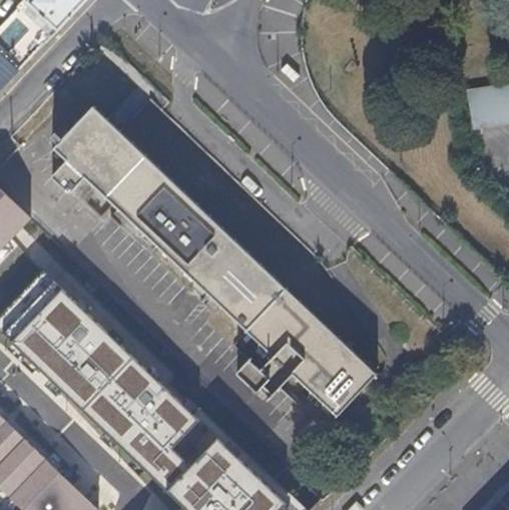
[(46,21),(25,0),(23,0),(18,5),(40,26),(46,21)]
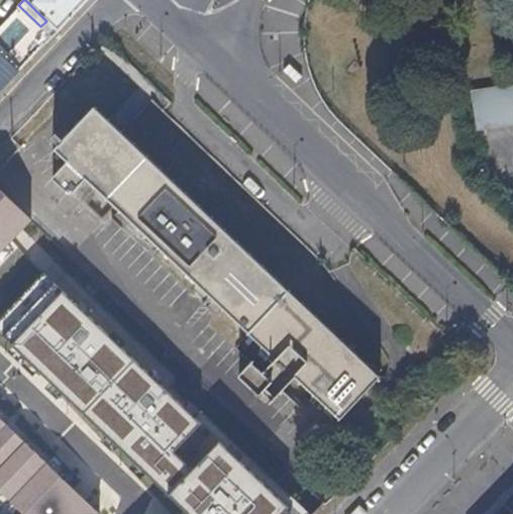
[(55,28),(83,0),(25,0),(46,21),(55,28)]
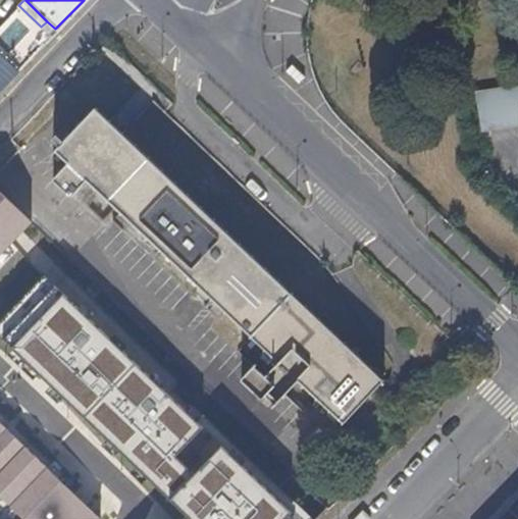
[(35,52),(40,45),(31,36),(8,59),(18,68),(35,52)]
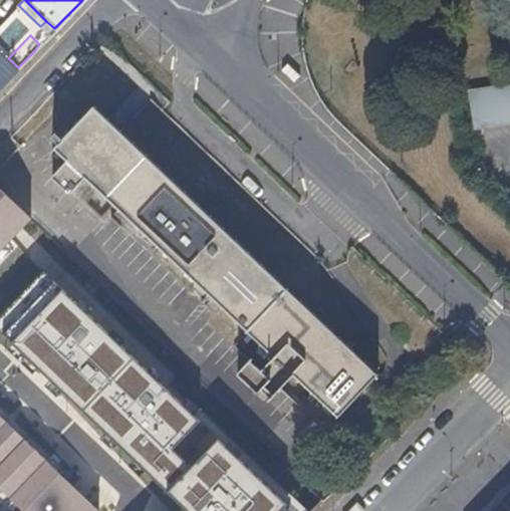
[(0,86),(15,69),(0,55),(0,86)]
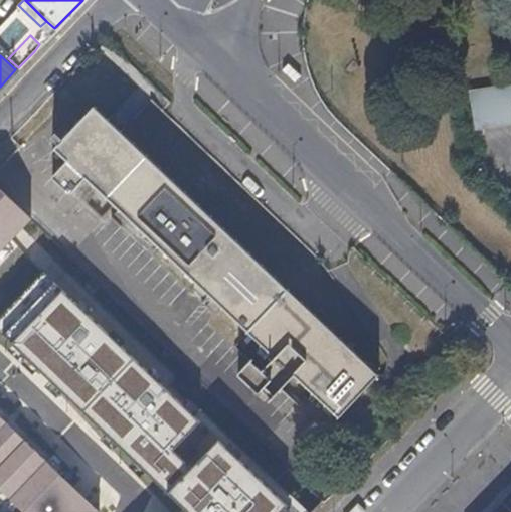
[(510,118),(510,79),(467,88),(473,124),(510,118)]
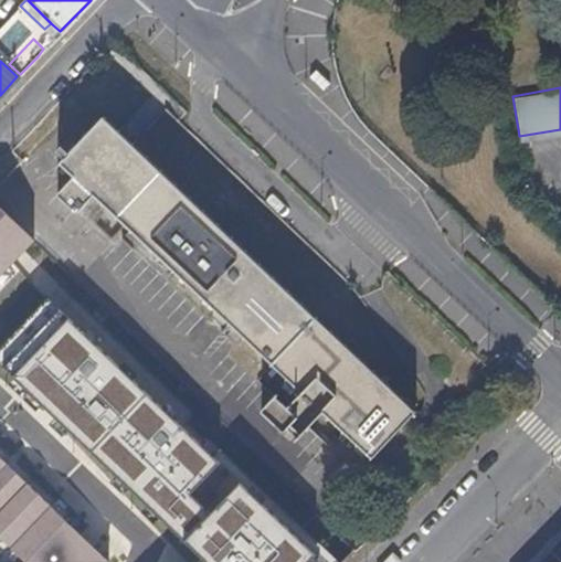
[(86,202),(76,192),(81,188),(91,197),(267,366),(285,382),(257,411),(282,434),(296,419),(306,427),(318,415),(368,462),(415,413),(103,114),(55,163),(70,177),(53,194),(74,214),(86,202)]
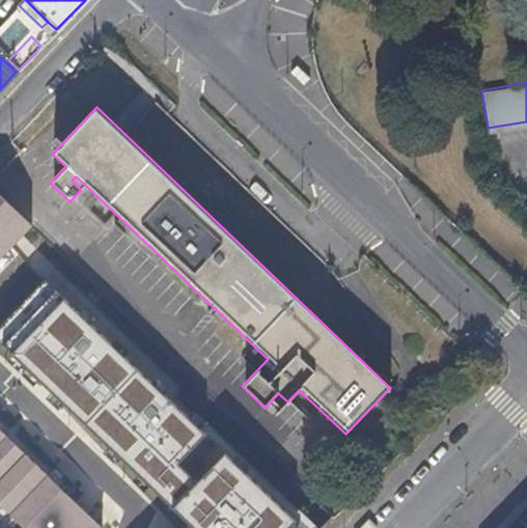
[(85,185),(76,176),(72,181),(81,190),(85,185)]
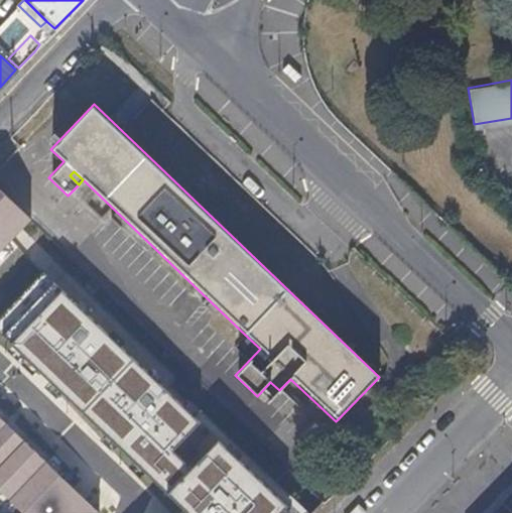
[(0,244),(27,216),(0,189),(0,244)]
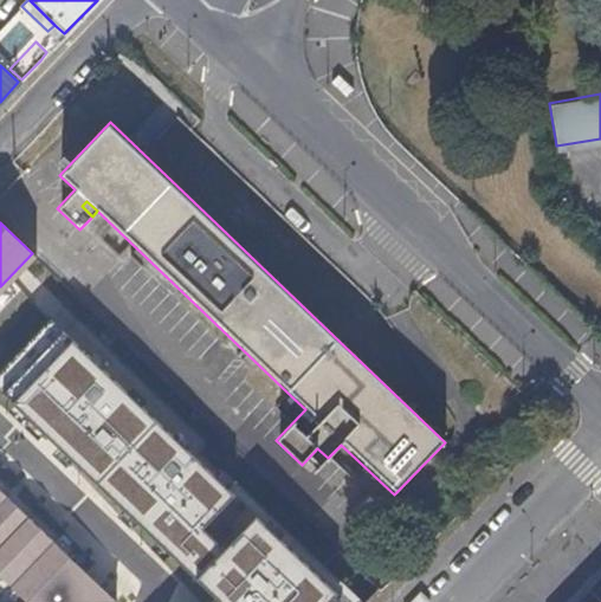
[(329,601),(337,594),(257,523),(228,552),(201,526),(231,496),(71,343),(15,402),(220,601),(329,601)]
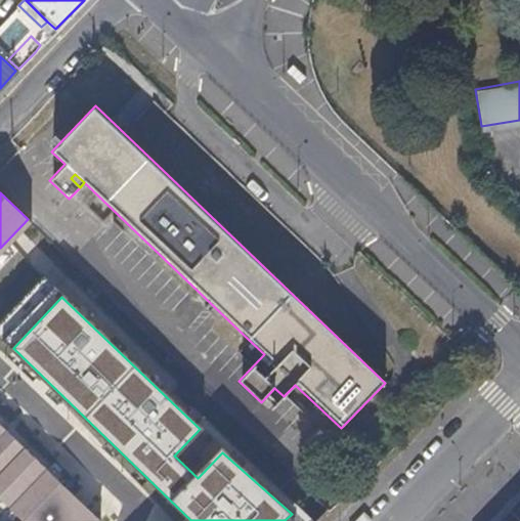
[(93,520),(96,518),(0,427),(0,502),(18,520),(16,520),(93,520)]
